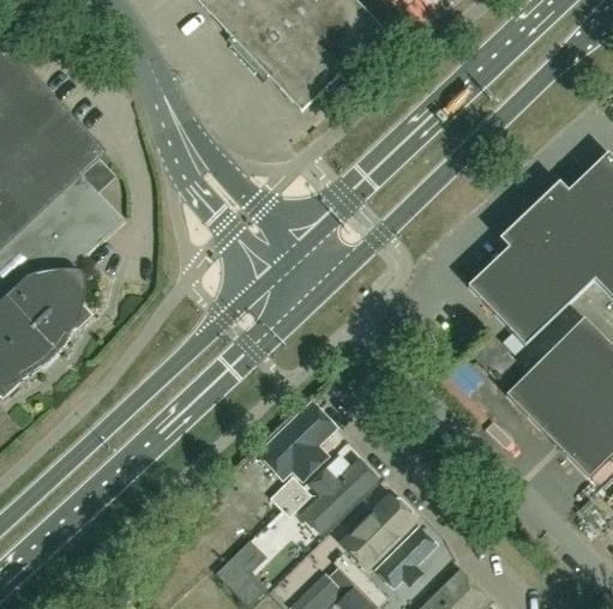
[(384,30),(383,29),(355,0),(197,0),(234,38),(229,42),(254,70),(259,65),(269,76),(300,109),(384,30)]
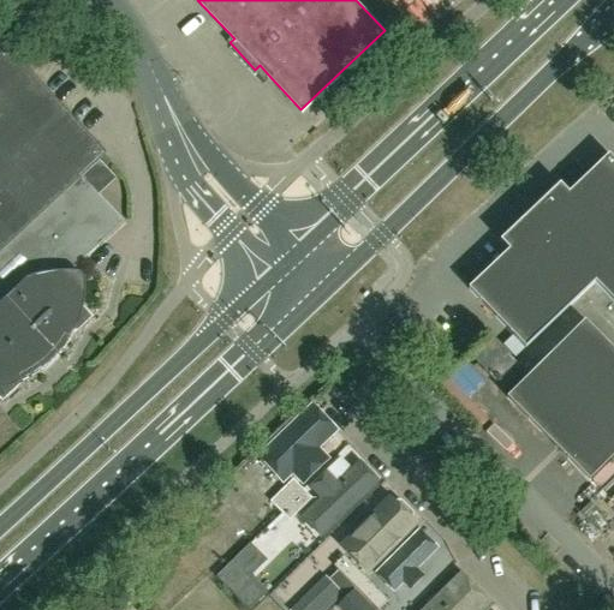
[(0,396),(1,398),(21,380),(36,371),(51,360),(63,347),(72,332),(91,314),(82,303),(83,294),(84,285),(83,276),(78,270),(75,269),(71,269),(69,269),(123,217),(97,191),(79,172),(97,155),(101,151),(105,148),(31,70),(30,69),(0,35),(0,396)]
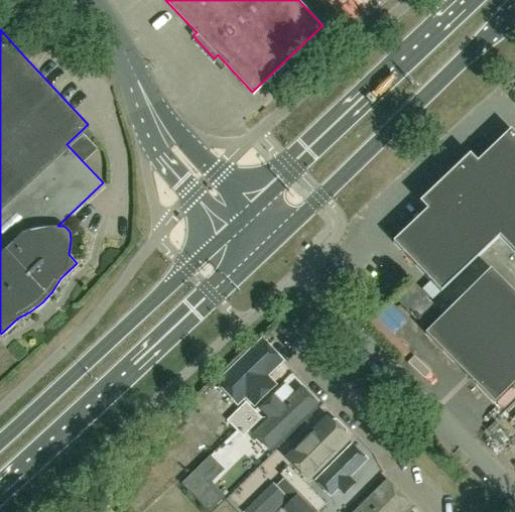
[(425,207),(392,239),(439,288),(498,233),(514,251),(514,132),(510,127),(476,159),(469,151),(456,164),(455,163),(431,185),(432,186),(418,199),(425,207)]
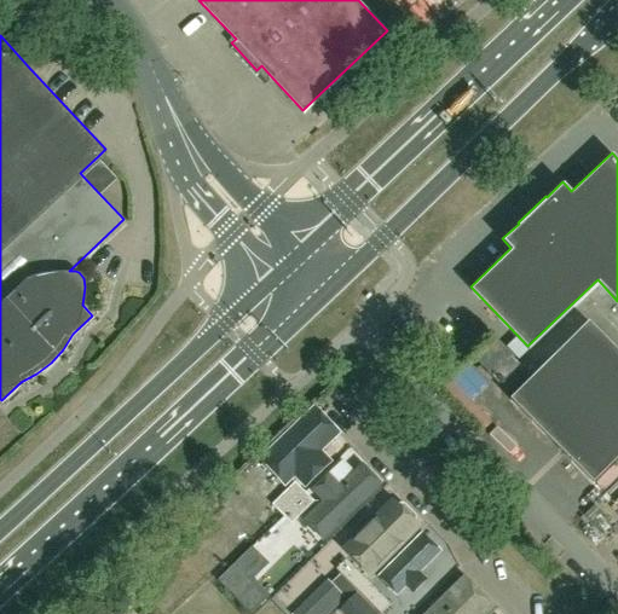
[(617,349),(588,319),(509,397),(591,480),(617,453),(617,349)]
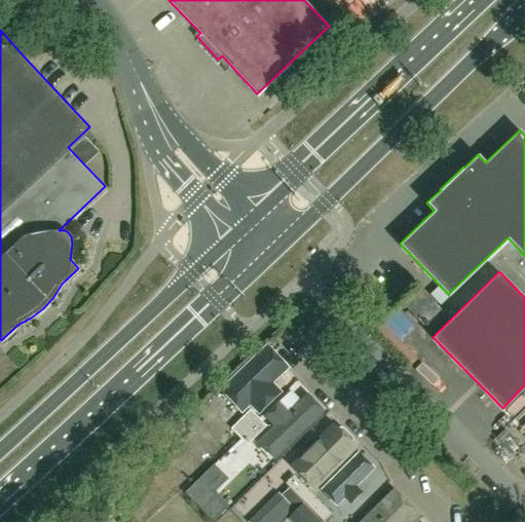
[(268,341),(219,387),(240,411),(250,403),(260,413),(283,392),(272,381),(290,365),(268,341)]
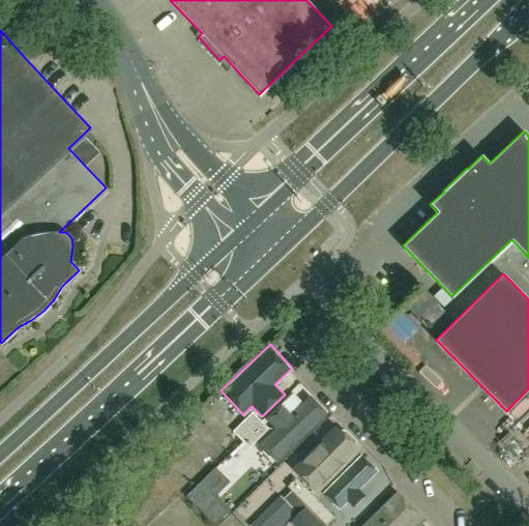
[(259,444),(275,461),(326,412),(311,396),(294,411),(283,400),(266,416),(276,428),(259,444)]
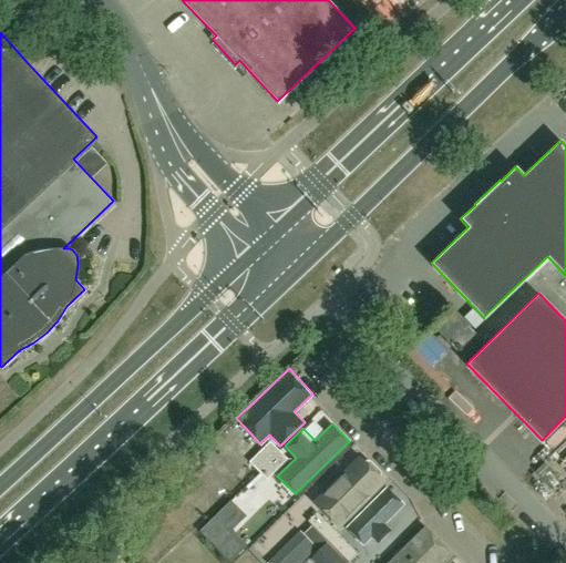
[(287,457),(269,439),(249,460),(258,468),(267,477),(287,457)]
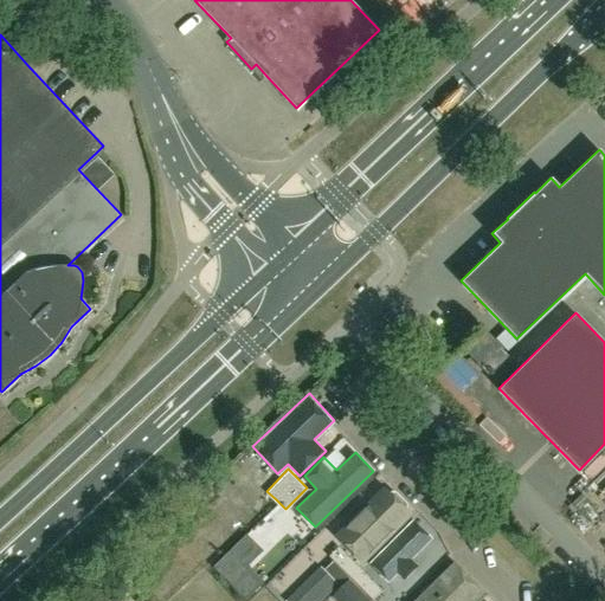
[(387,480),(335,529),(361,556),(413,508),(387,480)]
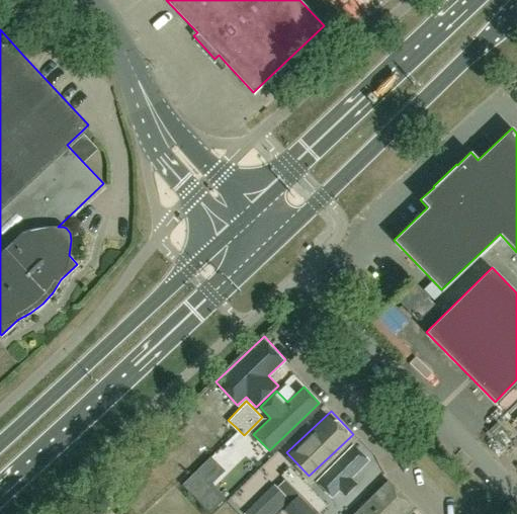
[(313,483),(323,493),(362,455),(352,445),(313,483)]
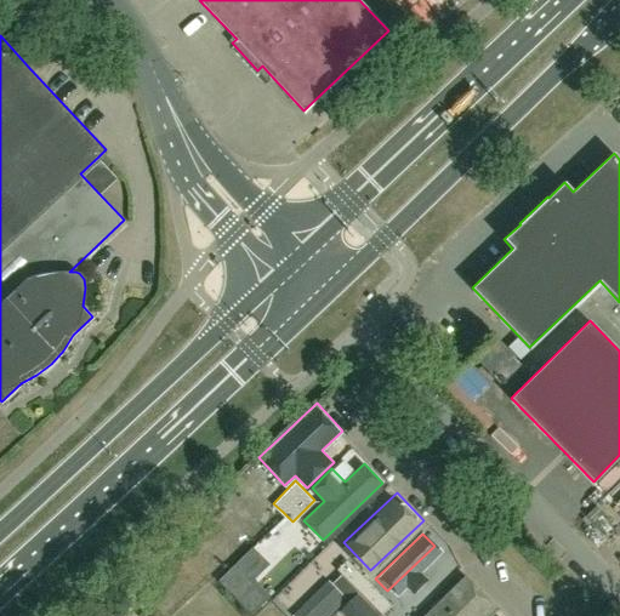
[(331,581),(328,579),(291,612),(294,615),(325,615),(357,587),(382,612),(392,603),(347,557),(337,566),(341,571),(331,581)]
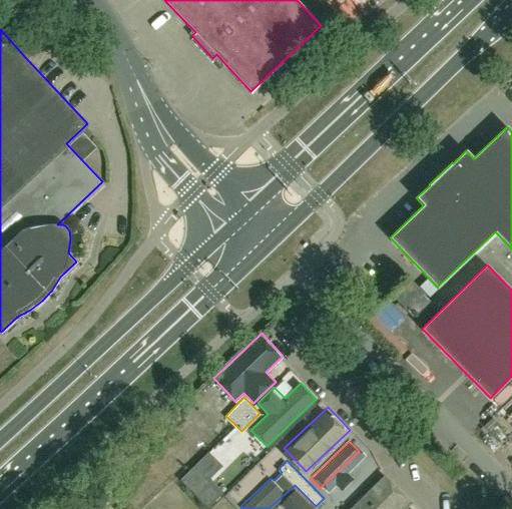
[(188,469),(178,479),(205,506),(216,494),(204,482),(203,484),(188,469)]
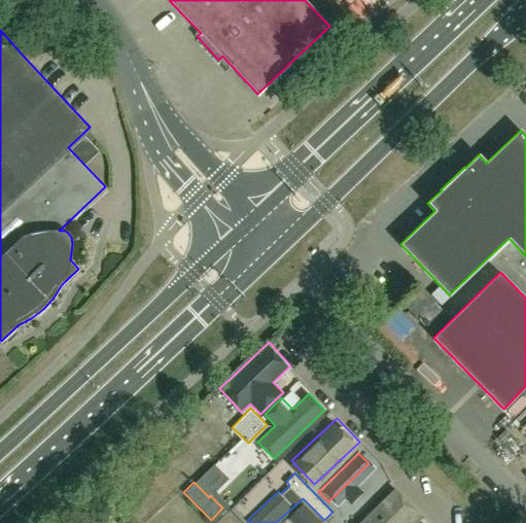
[(396,487),(358,522),(410,522),(421,513),(396,487)]
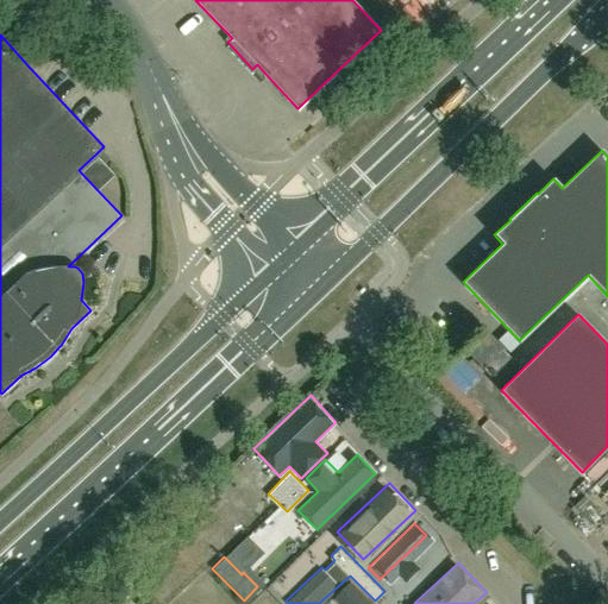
[(332,597),(338,603),(371,603),(374,602),(351,579),(332,597)]
